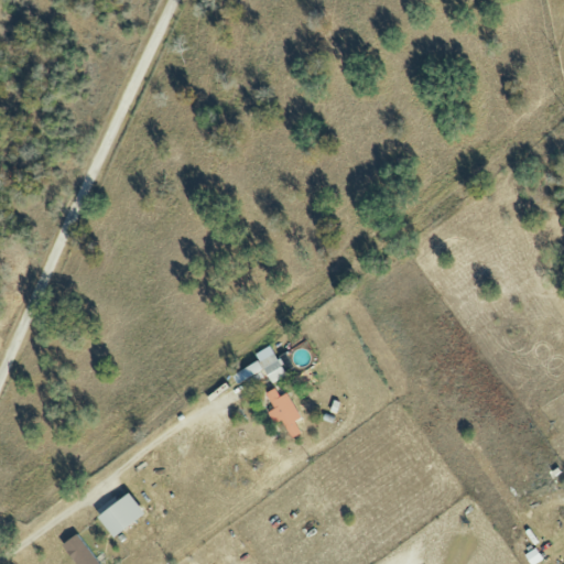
[(270,384),(285,377),(274,354),(259,361),(270,384)]
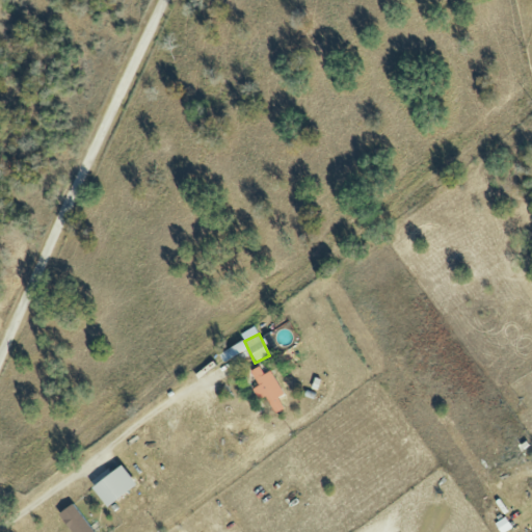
[(218,354),(222,363),(247,350),(243,341),(218,354)]
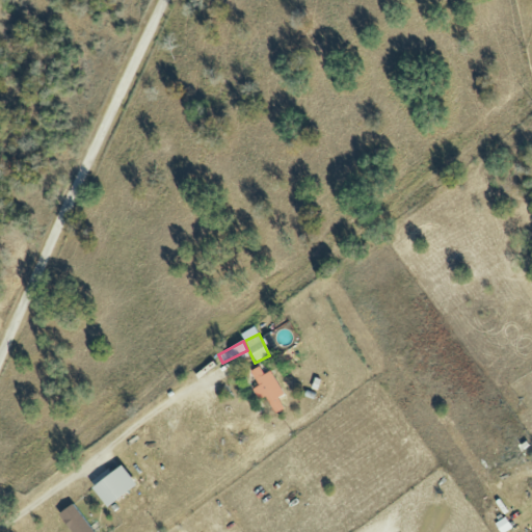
[(251,390),(259,400),(264,397),(274,415),(284,408),(277,398),(284,395),(270,371),(263,375),(259,367),(249,372),(258,386),(251,390)]
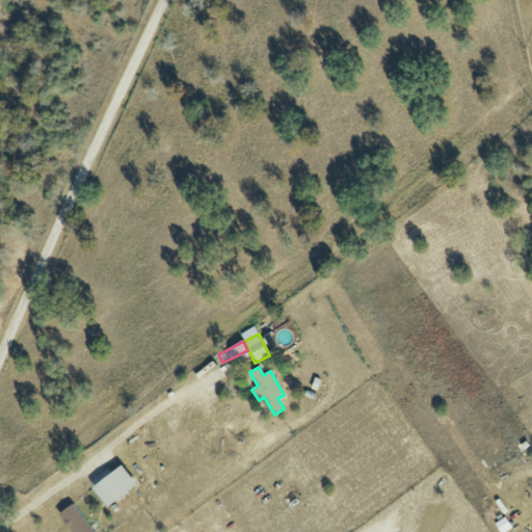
[(136,486),(122,466),(90,487),(105,508),(136,486)]
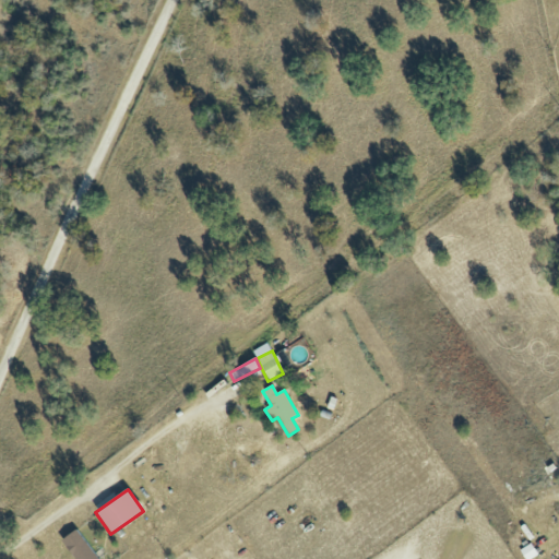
[(59,543),(72,558),(98,558),(74,530),(59,543)]
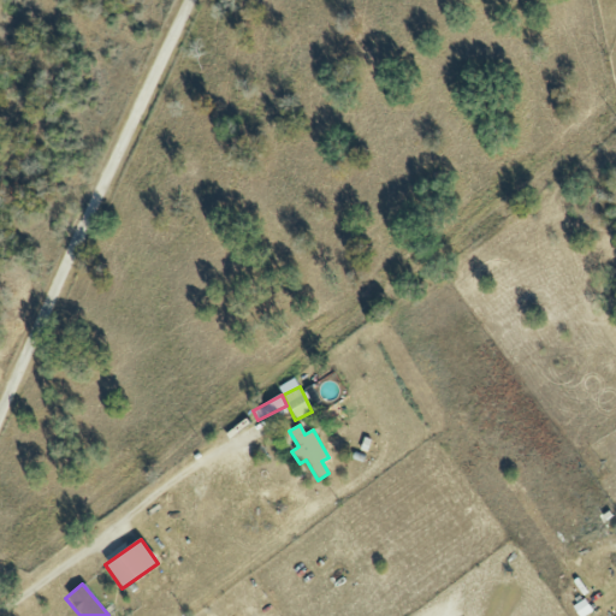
[(576,615),(585,615),(592,611),(584,599),(572,606),(576,615)]
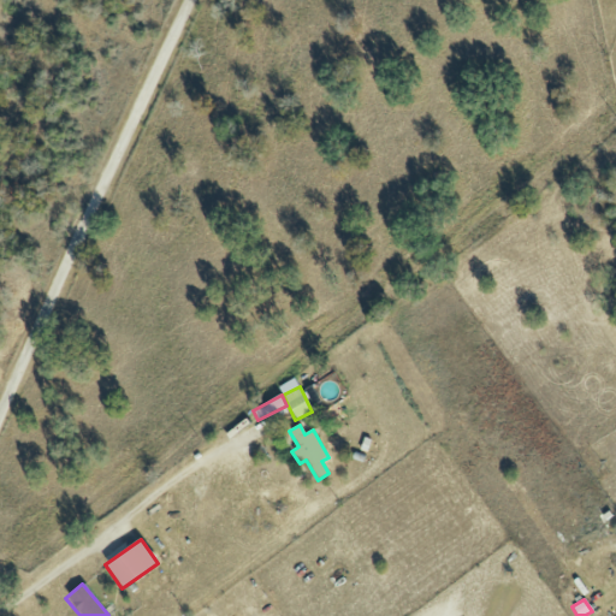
All buildings are outlined.
